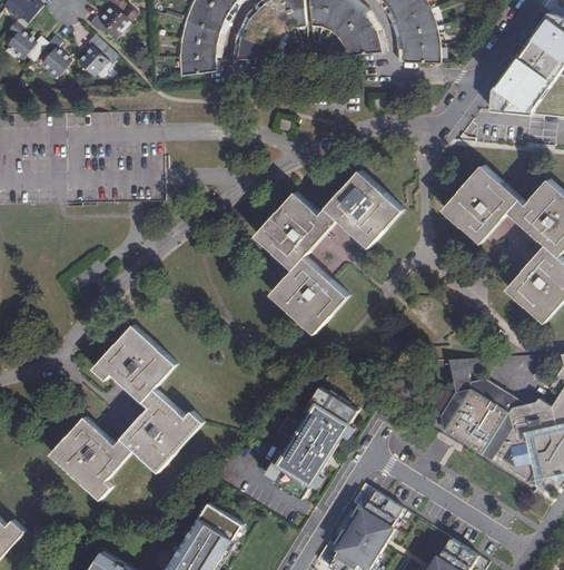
[(25,0),(7,0),(2,5),(25,23),(39,6),(32,0),(28,0),(27,1),(25,0)]
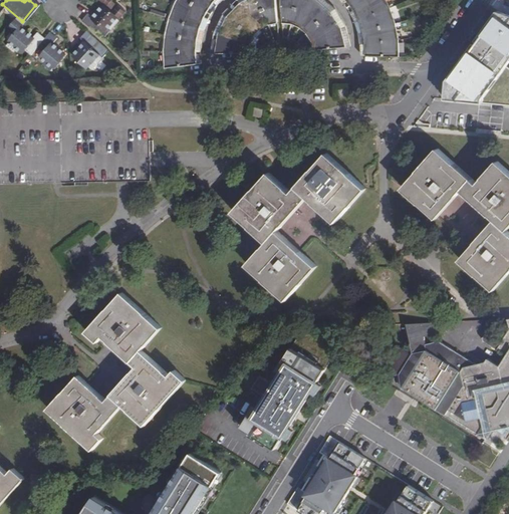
[(160,59),(161,67),(194,63),(193,51),(195,39),(199,23),(206,10),(212,2),(212,0),(172,0),(170,5),(167,12),(164,22),(161,32),(160,42),(159,50),(160,59)]
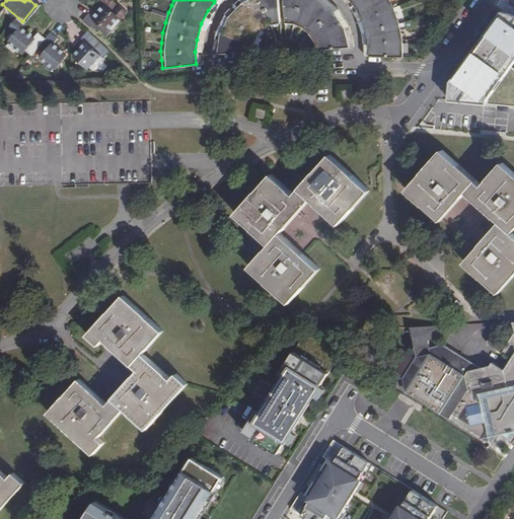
[(242,54),(247,54),(248,49),(249,43),(252,36),(257,31),(262,27),(268,23),(273,22),(272,0),(242,0),(240,2),(234,6),(227,14),(223,20),(219,29),(217,36),(215,47),(214,53),(242,54)]
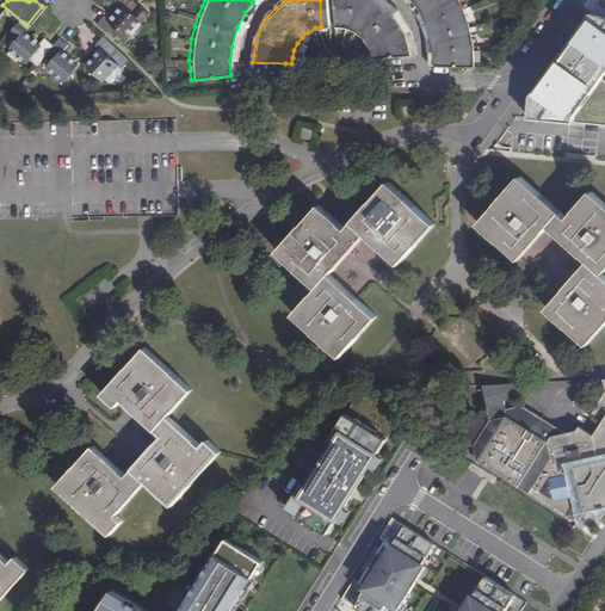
[(326,0),(327,25),(333,25),(340,26),(346,29),(352,32),(358,37),(362,42),(365,47),(368,54),(369,59),(380,59),(407,56),(407,50),(402,36),(400,30),(393,19),(388,13),(376,1),(374,0),(326,0)]
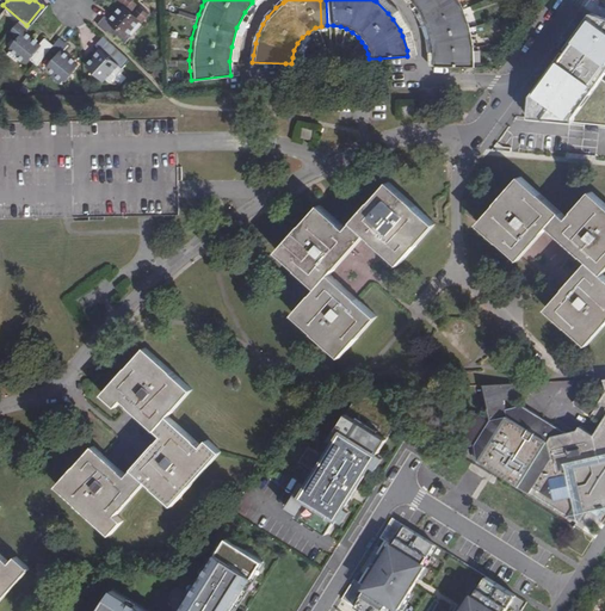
[(406,0),(412,7),(419,19),(425,36),(428,50),(430,62),(428,66),(456,67),(469,68),(469,61),(469,55),(469,50),(468,43),(467,36),(465,30),(464,23),(462,16),(460,8),(456,1),(455,0),(406,0)]
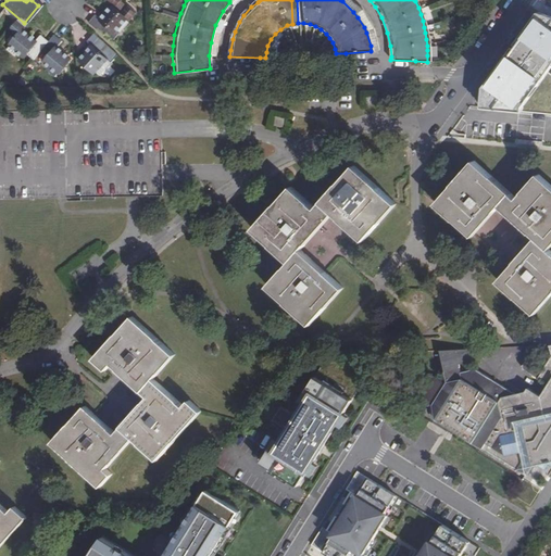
[(147,11),(158,13),(160,4),(149,2),(147,11)]
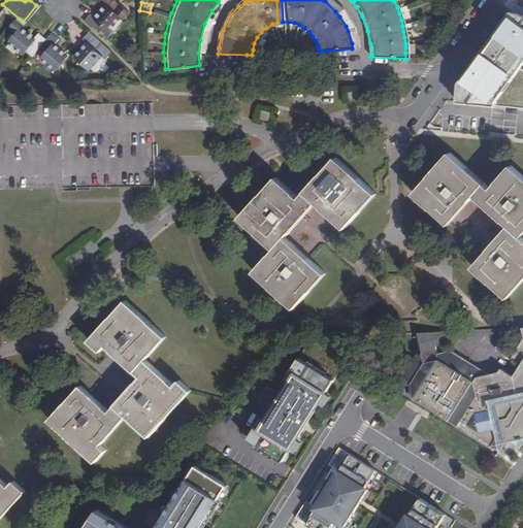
[(124,12),(117,5),(109,12),(102,7),(92,19),(86,14),(79,22),(94,33),(101,26),(104,29),(115,17),(118,20),(124,12)]
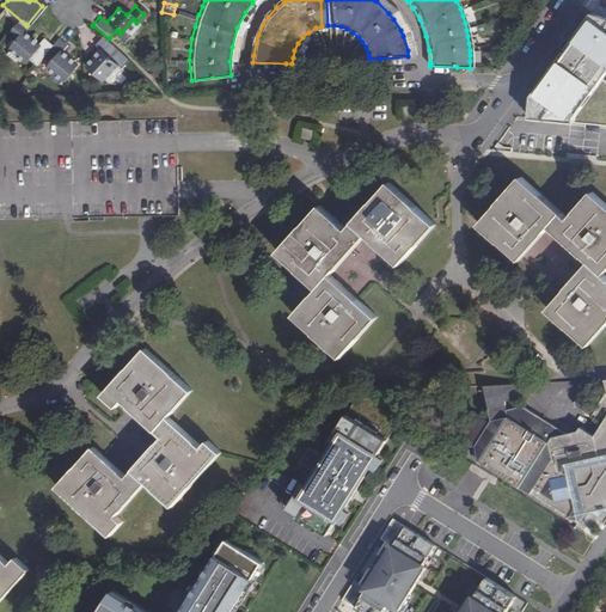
[(527,96),(525,118),(605,124),(605,19),(587,13),(527,96)]
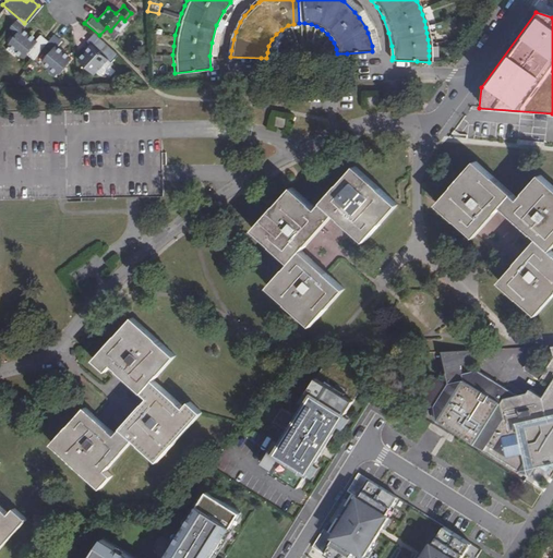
[(12,21),(5,28),(12,35),(5,43),(19,53),(21,51),(29,59),(37,50),(44,41),(35,34),(29,40),(17,31),(20,27),(12,21)]
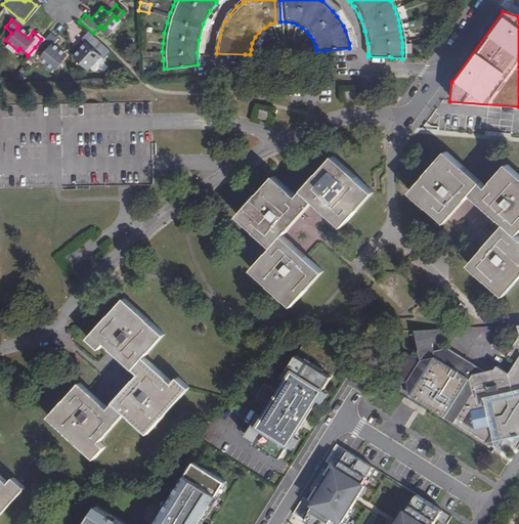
[(106,52),(84,32),(78,39),(81,42),(76,47),(79,49),(71,58),(83,70),(85,68),(88,72),(106,52)]
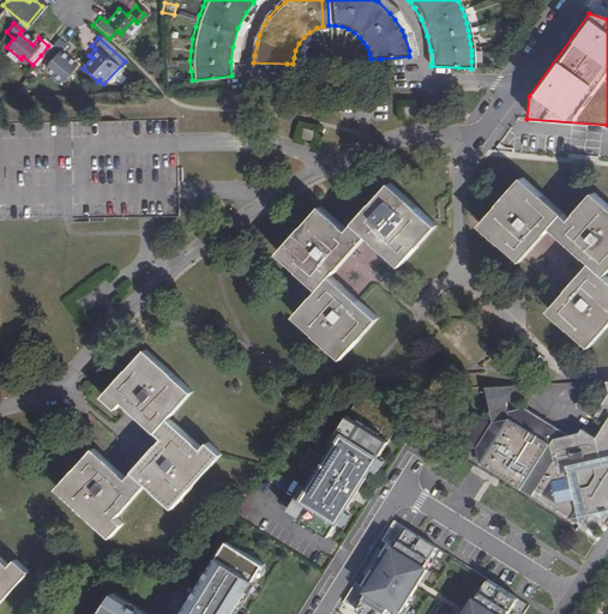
[(62,44),(54,38),(48,46),(41,55),(50,62),(47,67),(62,78),(73,62),(58,52),(62,44)]
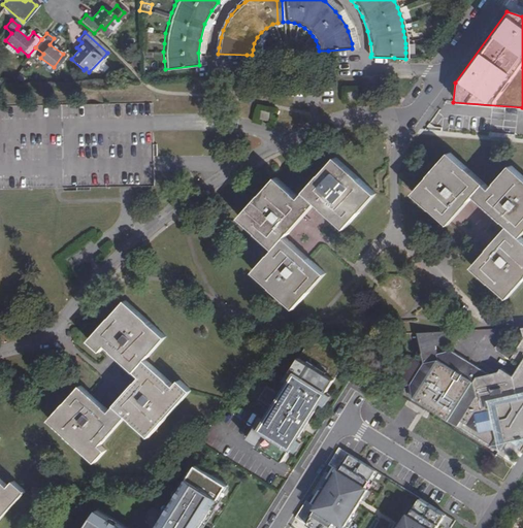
[(266,112),(257,110),(256,119),(264,121),(266,112)]
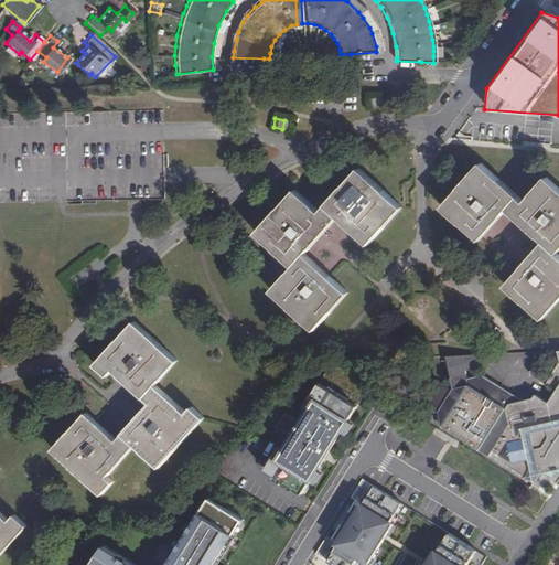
[(519,202),(476,163),(437,206),(474,240),(502,210),(538,242),(501,286),(537,319),(558,294),(558,259),(552,253),(558,244),(558,193),(541,179),(519,202)]
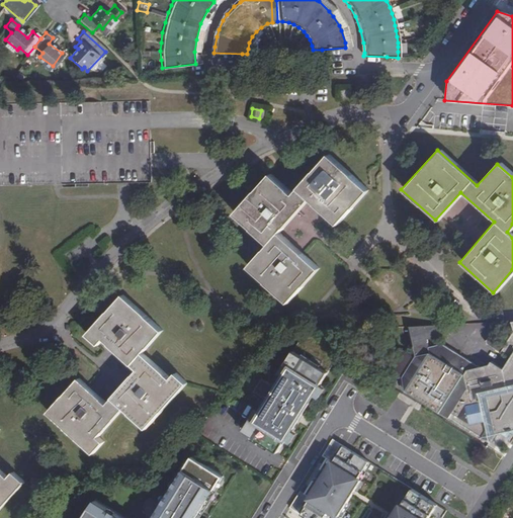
[(364,189),(325,155),(289,193),(266,174),(231,213),(265,244),(245,266),(284,301),(315,267),(276,232),(306,198),(334,224),(364,189)]
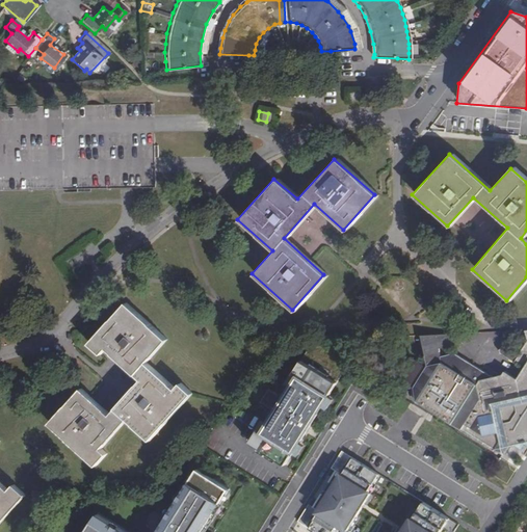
[(162,339),(123,302),(85,344),(97,354),(102,348),(137,380),(106,414),(77,389),(46,423),(93,463),(103,452),(98,447),(123,419),(146,440),(187,393),(176,382),(170,388),(141,363),(162,339)]
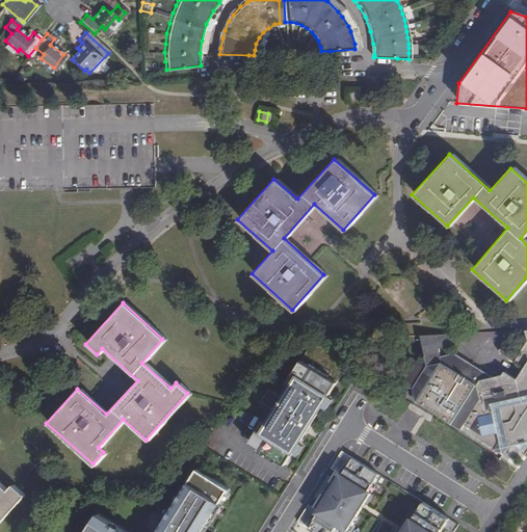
[(452,425),(498,455),(504,447),(508,446),(515,450),(519,444),(525,447),(526,443),(526,339),(523,340),(518,349),(503,340),(500,341),(494,349),(495,353),(519,368),(512,378),(500,371),(497,374),(488,376),(449,353),(436,355),(435,347),(456,343),(454,334),(416,335),(422,362),(417,364),(411,360),(407,362),(403,366),(401,370),(399,374),(399,381),(401,389),(406,388),(409,399),(411,401),(414,400),(448,423),(451,422),(452,425)]
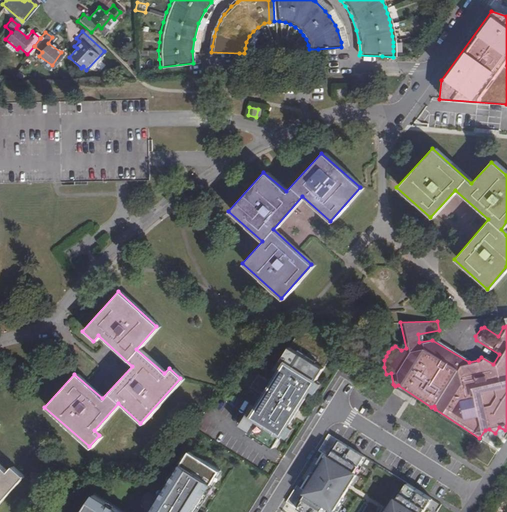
[(256,394),(236,426),(270,447),(278,435),(283,427),(307,389),(312,381),(331,349),(297,328),(264,381),(254,375),(246,387),(256,394)]
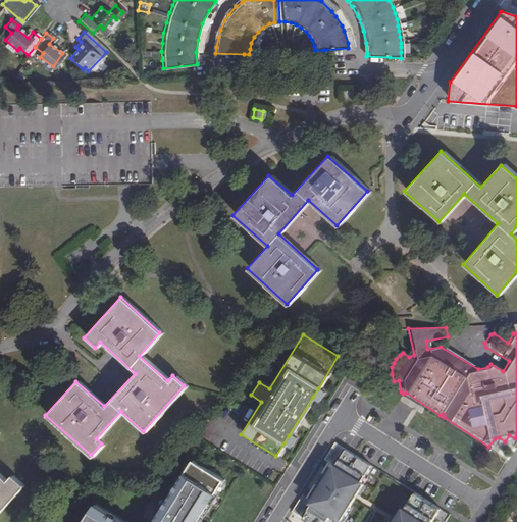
[(318,388),(313,397),(317,400),(322,392),(318,388)]
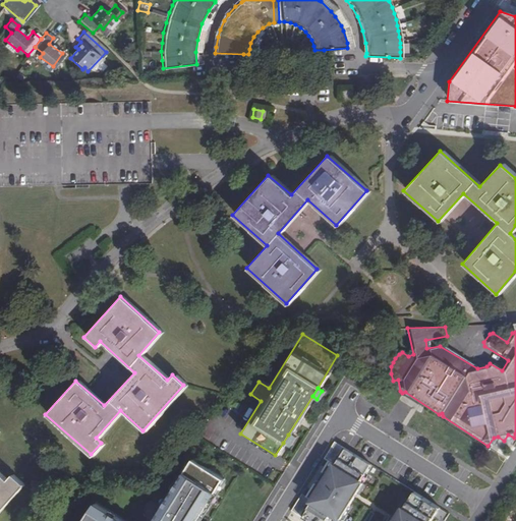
[(293,437),(288,435),(283,443),(287,445),(293,437)]
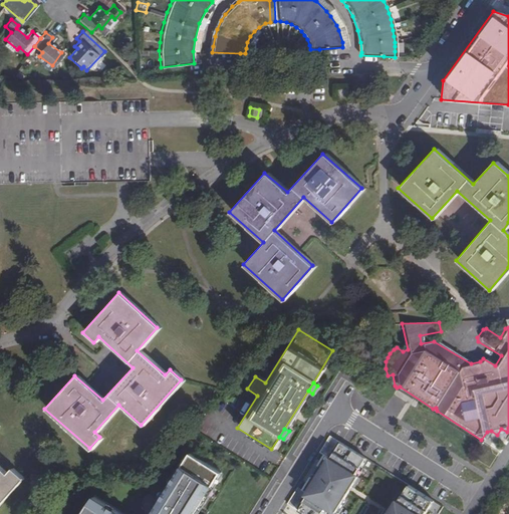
[(303,493),(292,509),(300,513),(324,513),(328,508),(331,510),(353,475),(350,473),(360,457),(335,441),(325,458),(322,456),(300,491),(303,493)]
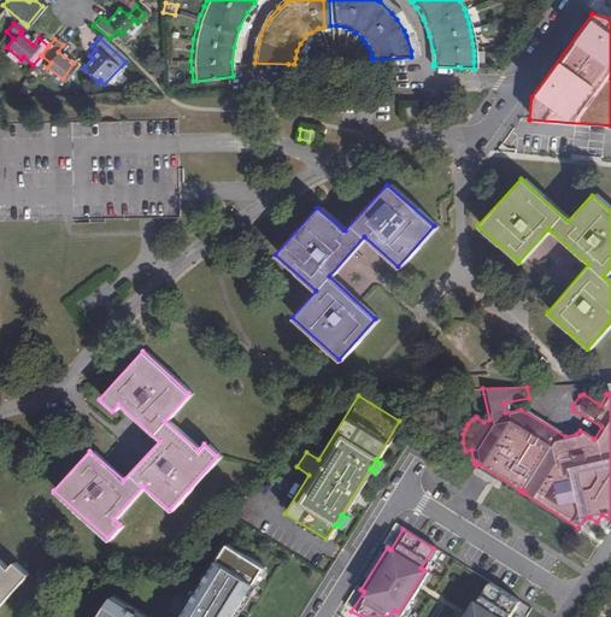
[(139,616),(109,598),(95,616),(229,616),(262,568),(224,544),(177,616),(139,616)]
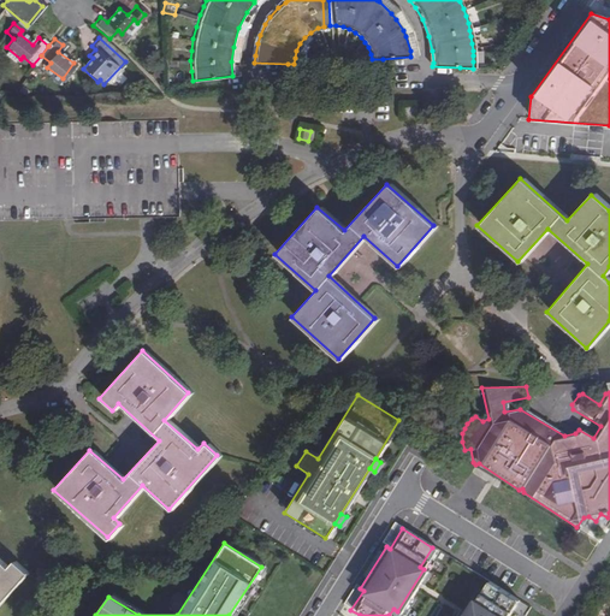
[(0,597),(23,572),(11,561),(5,567),(0,562),(0,597)]
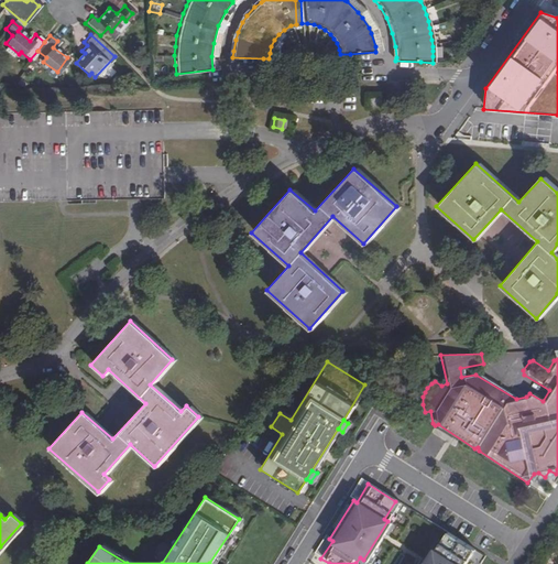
[(459,563),(470,548),(442,531),(430,549),(428,546),(416,563),(459,563)]
